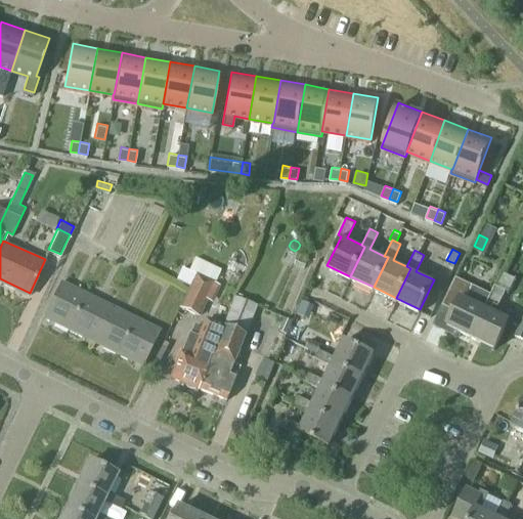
[(495,346),(506,323),(509,317),(490,308),(494,301),(498,303),(506,290),(509,291),(517,275),(504,269),(496,285),(495,285),(492,292),(471,335),(495,346)]
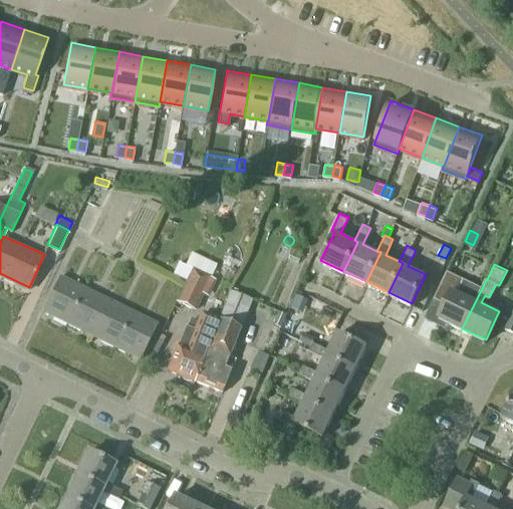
[(194,266),(179,299),(195,307),(205,287),(209,289),(215,276),(194,266)]
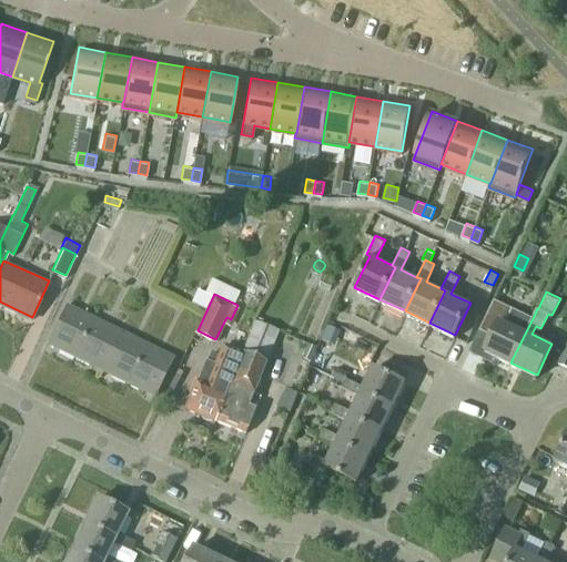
[(534,316),(514,306),(495,297),(481,327),(493,333),(485,349),(510,363),(534,316)]
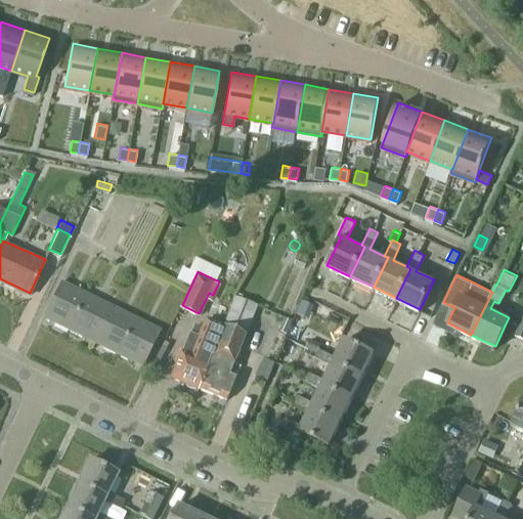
[(43,314),(69,327),(86,291),(61,278),(43,314)]
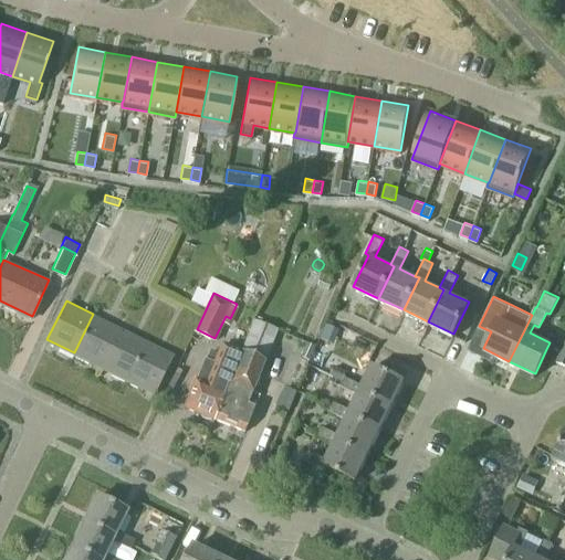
[(101,366),(119,327),(93,314),(74,352),(101,366)]
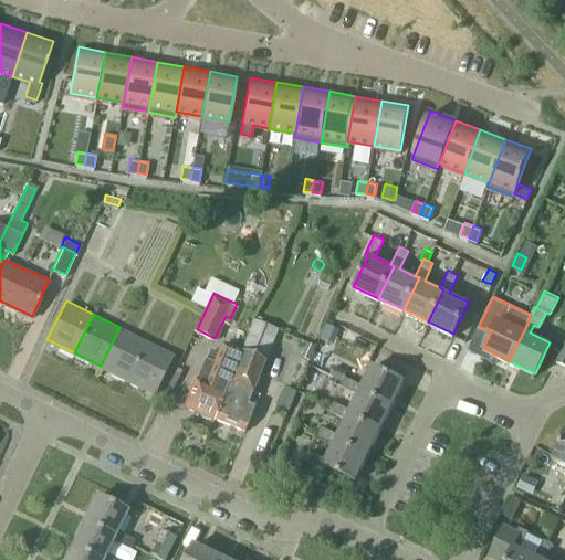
[(241,348),(242,349),(265,358),(272,341),(272,339),(278,328),(253,317),(241,347),(241,348)]
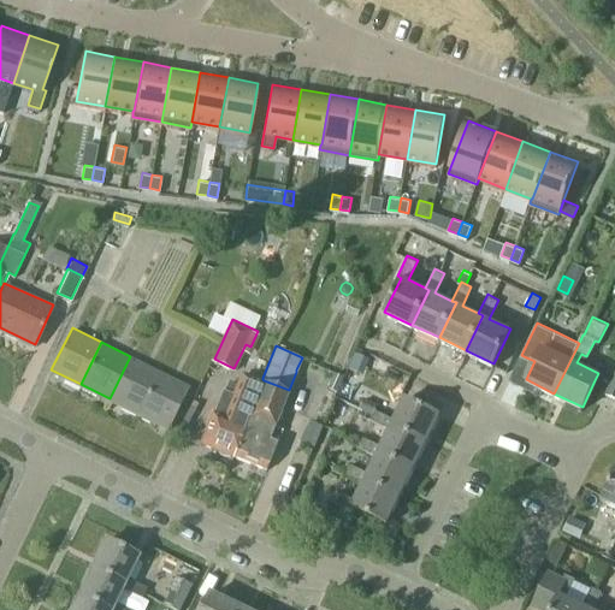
[(139,413),(159,371),(130,356),(110,398),(139,413)]
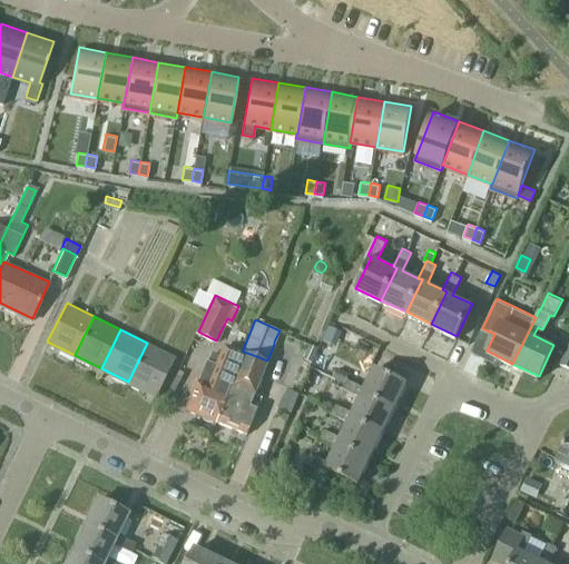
[(223,340),(215,362),(207,358),(199,376),(200,377),(198,382),(197,381),(186,407),(202,413),(204,416),(209,418),(213,417),(216,419),(227,393),(243,350),(243,349),(223,340)]
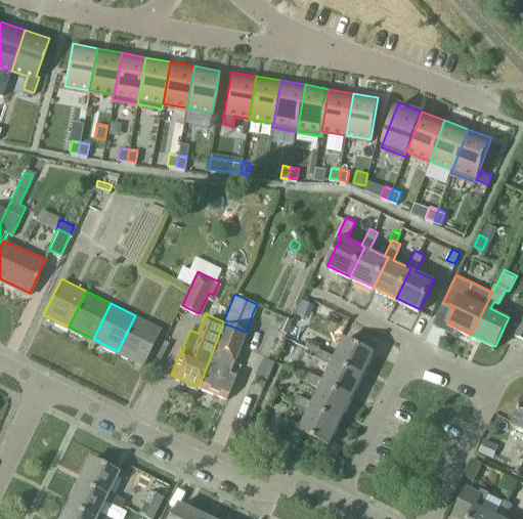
[(161,328),(153,323),(135,315),(118,351),(142,363),(161,328)]
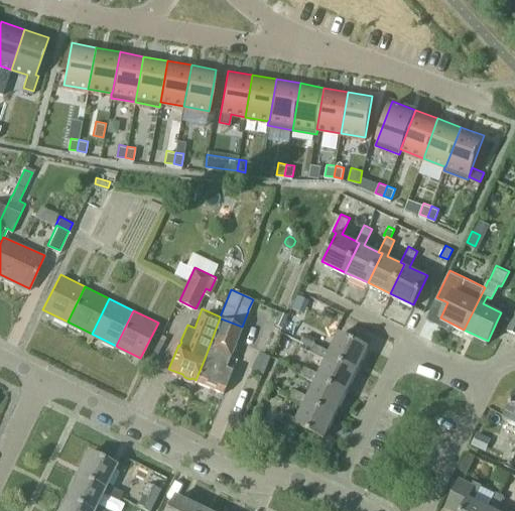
[(242,327),(221,318),(220,317),(206,356),(196,380),(223,391),(234,366),(227,363),(242,327)]
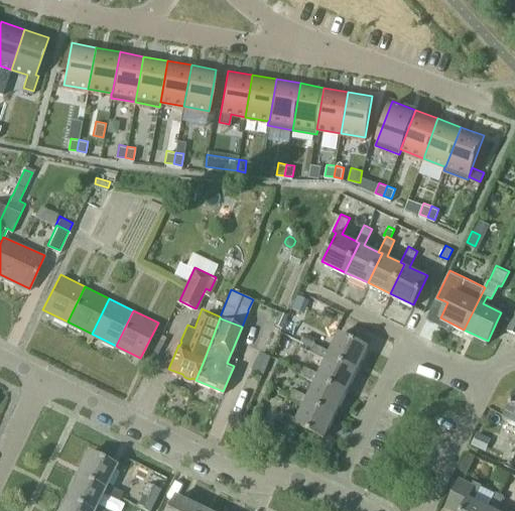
[(302,338),(301,340),(313,345),(314,342),(317,337),(305,331),(302,338)]
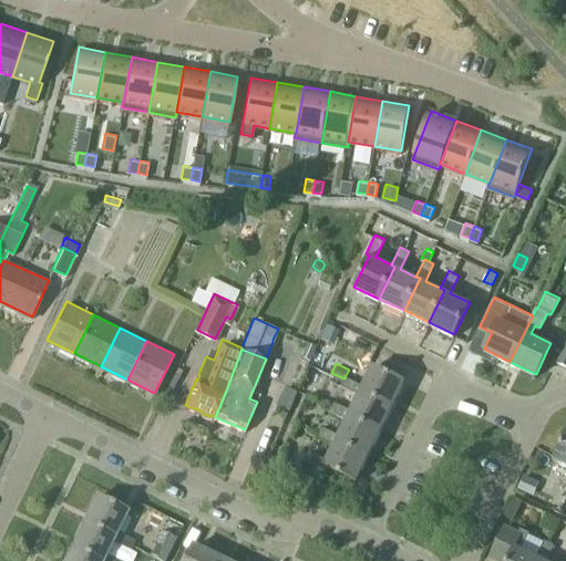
[(346,375),(345,378),(341,385),(359,393),(361,388),(393,404),(405,380),(373,364),(363,384),(346,375)]
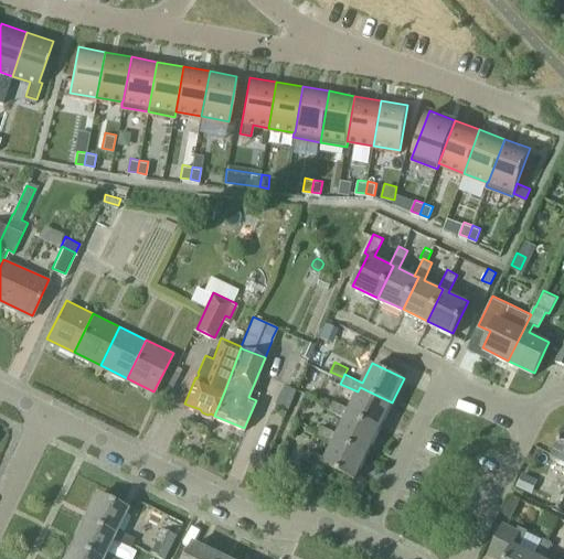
[(348,412),(380,428),(392,402),(360,387),(358,391),(350,407),(332,398),(328,408),(346,417),(348,412)]
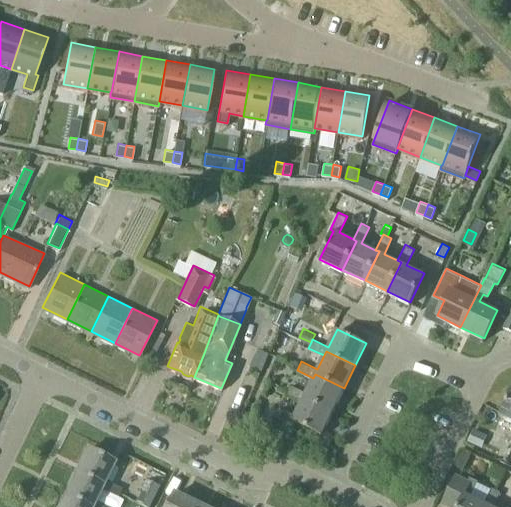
[(304,396),(333,410),(344,388),(315,374),(313,378),(306,392),(290,384),(286,392),(302,400),(304,396)]
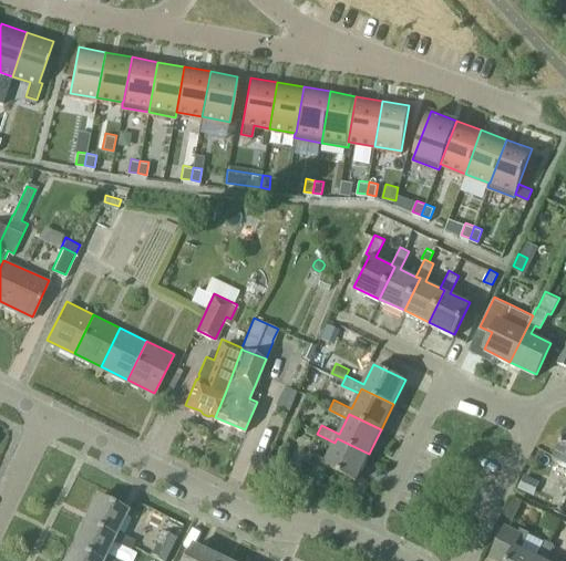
[(565,432),(554,458),(565,464),(565,432)]
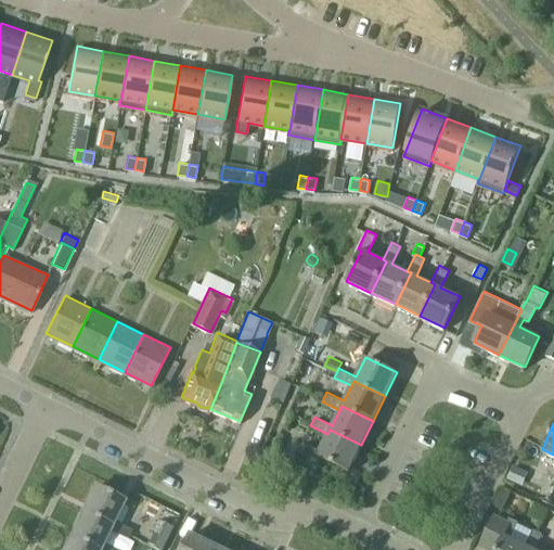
[(330,430),(327,434),(320,449),(304,440),(299,449),(317,459),(319,456),(349,470),(361,445),(330,430)]
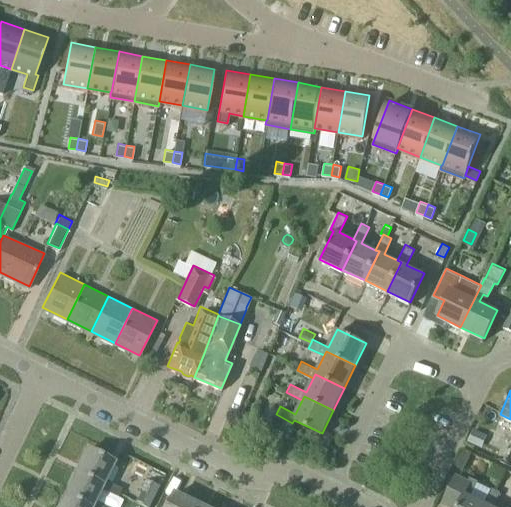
[(479,442),(484,432),(474,427),(469,437),(479,442)]
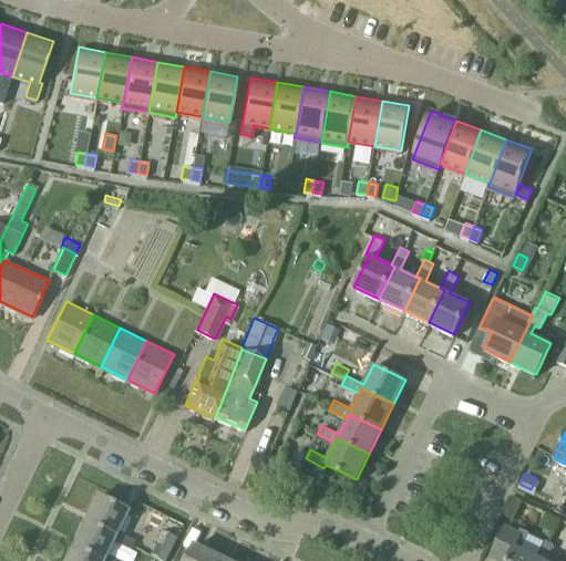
[(510,495),(507,500),(517,505),(522,497),(514,492),(510,495)]
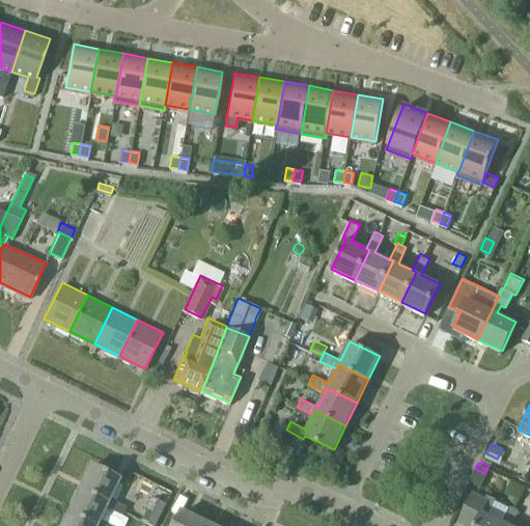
[(107,502),(106,505),(122,514),(127,504),(110,496),(119,477),(90,464),(79,488),(107,502)]
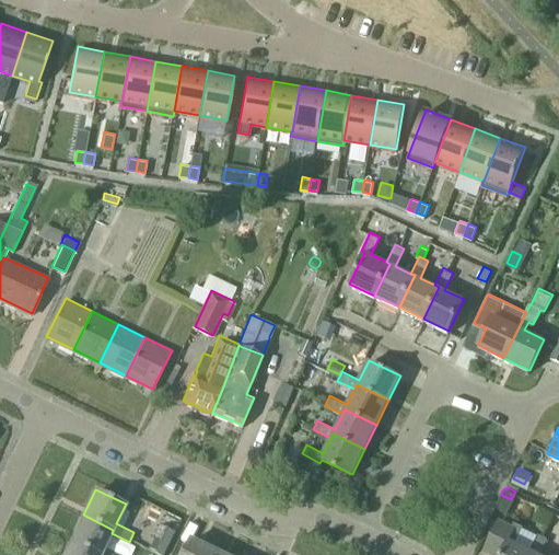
[(83,515),(70,540),(101,554),(100,554),(116,554),(104,548),(112,533),(113,530),(83,515)]
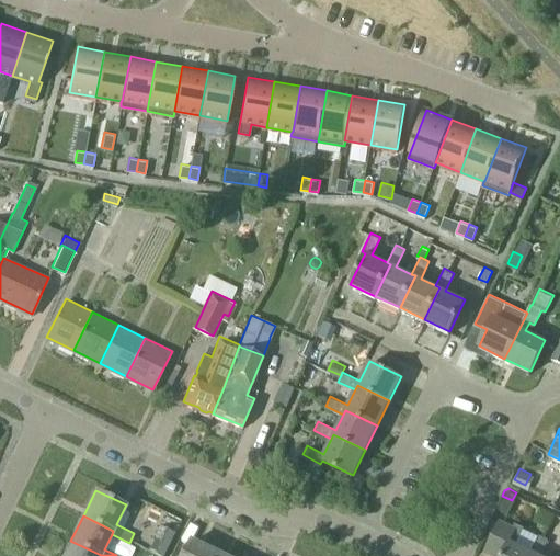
[(532,555),(534,552),(530,551),(515,543),(524,525),(515,521),(513,525),(500,519),(484,551),(496,555),(532,555)]
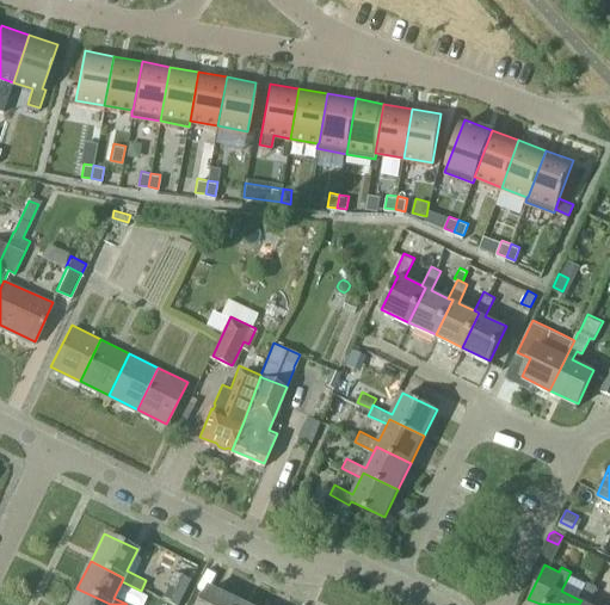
[(192,576),(176,568),(162,596),(179,604),(192,576)]
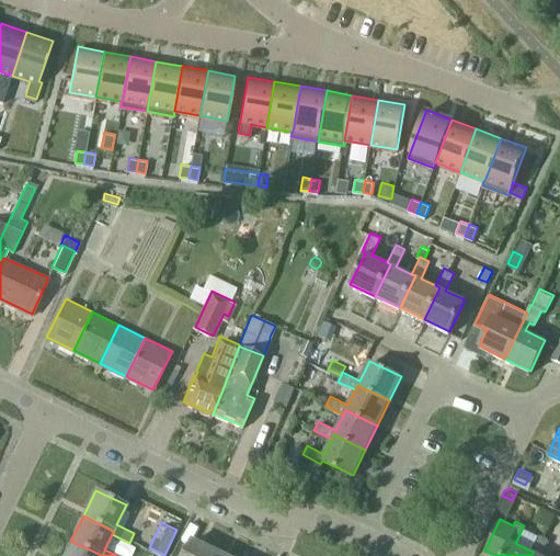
[(541,555),(539,555),(548,537),(539,533),(530,551),(534,552),(532,555),(541,555)]
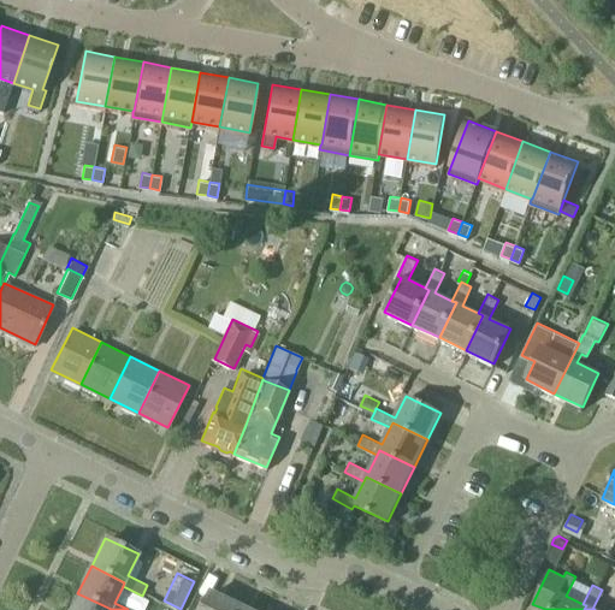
[(236,609),(240,604),(212,590),(201,609),(236,609)]
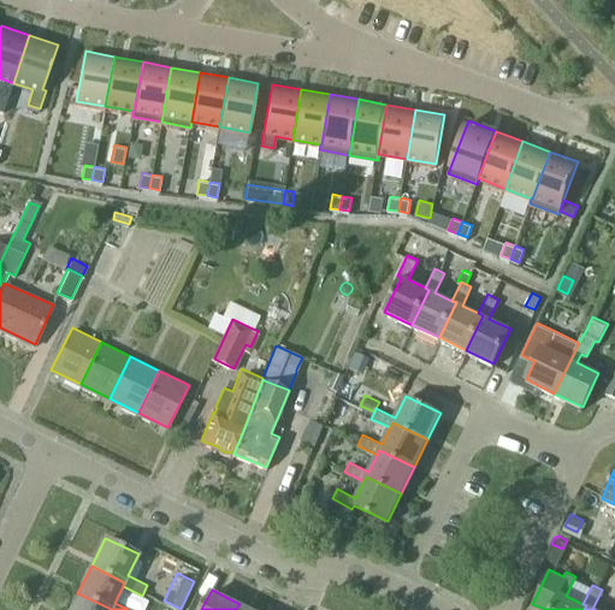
[(77,593),(69,609),(110,609),(111,609),(77,593)]
